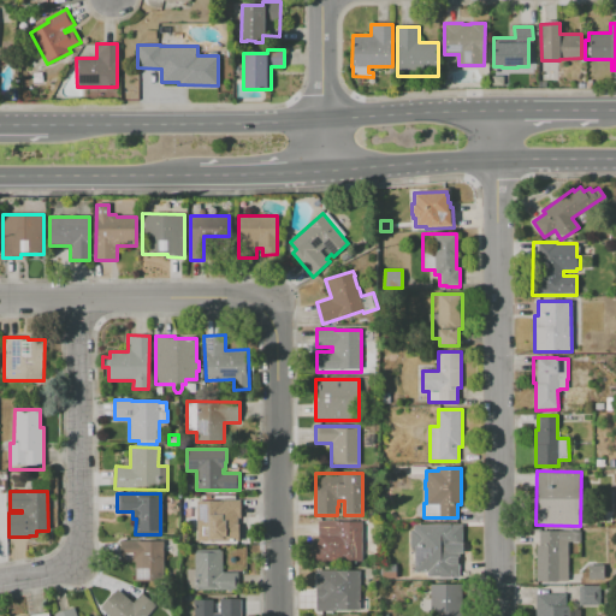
[(196,501),(223,501),(223,499),(241,499),(241,519),(238,519),(238,523),(238,542),(196,542),(196,501)]
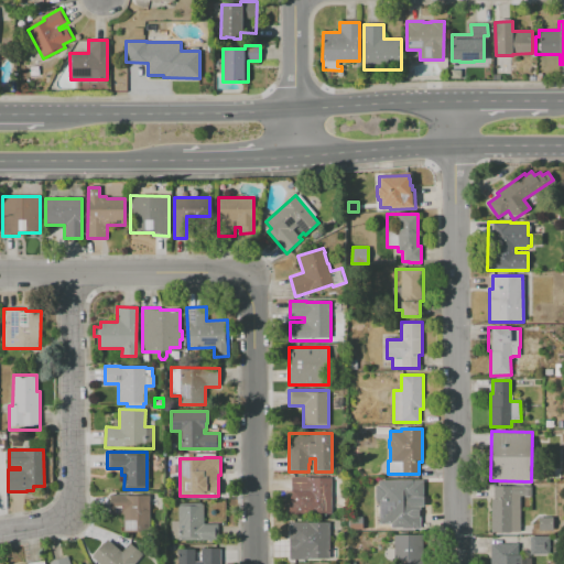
[(291,477),(332,477),(332,513),(304,513),(305,494),(291,494),(291,477)]
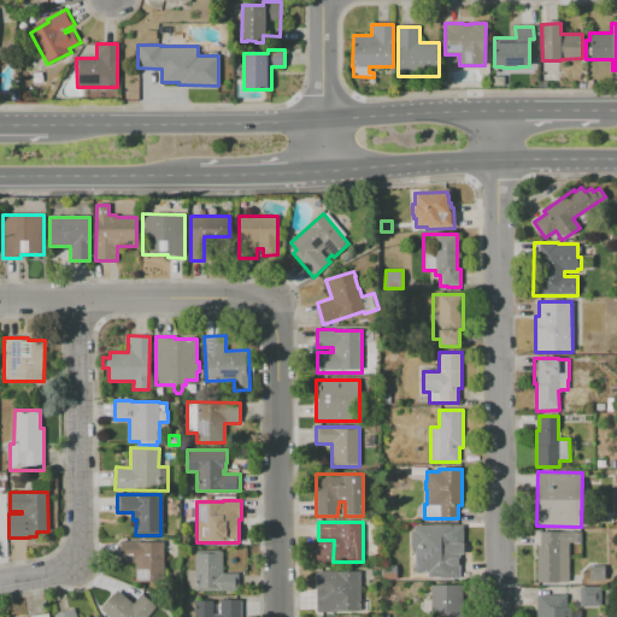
[(413,526),(463,524),(463,554),(459,554),(459,568),(459,571),(459,580),(439,580),(439,577),(427,577),(427,573),(415,573),(415,547),(410,547),(410,532),(413,532),(413,526)]
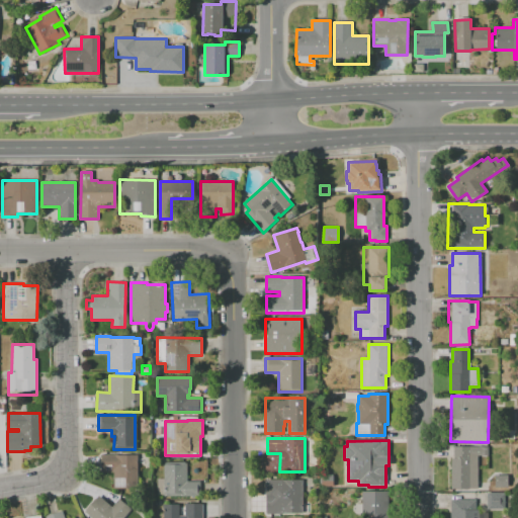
[(453,446),(487,446),(487,456),(478,456),(478,489),(450,489),(450,458),(453,458),(453,446)]
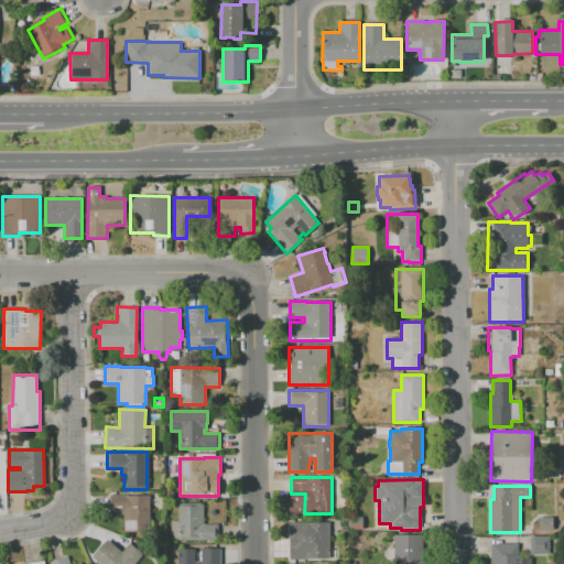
[(110,495),(148,496),(148,503),(150,503),(149,532),(123,532),(123,513),(110,513),(110,495)]
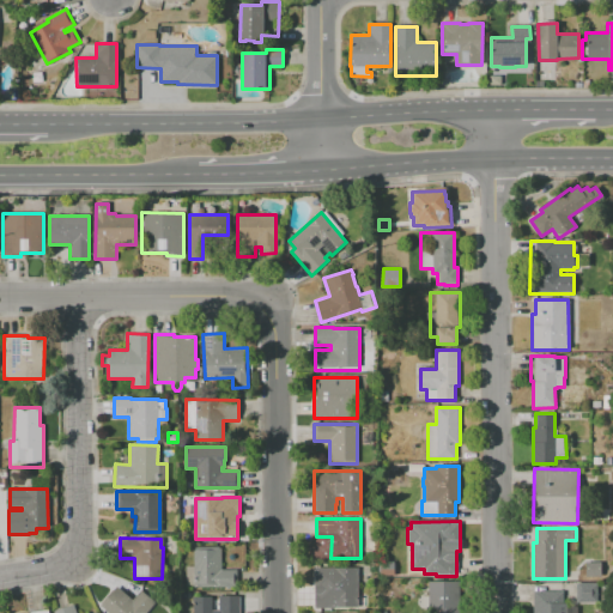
[(193,547),(219,547),(219,548),(220,547),(220,569),(237,569),(237,587),(193,588),(193,586),(184,587),(184,566),(193,565),(193,547)]
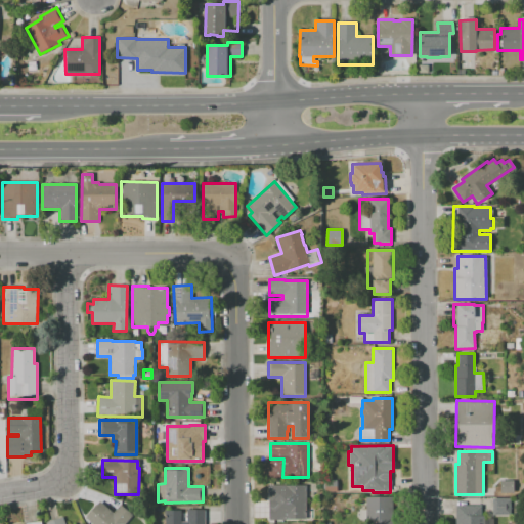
[(324,492),(324,491),(322,491),(322,480),(337,480),(337,492),(324,492)]
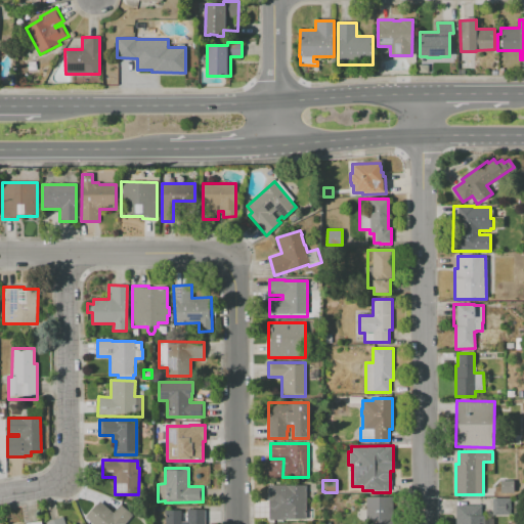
[(500,481),(513,481),(513,493),(500,493),(500,481)]
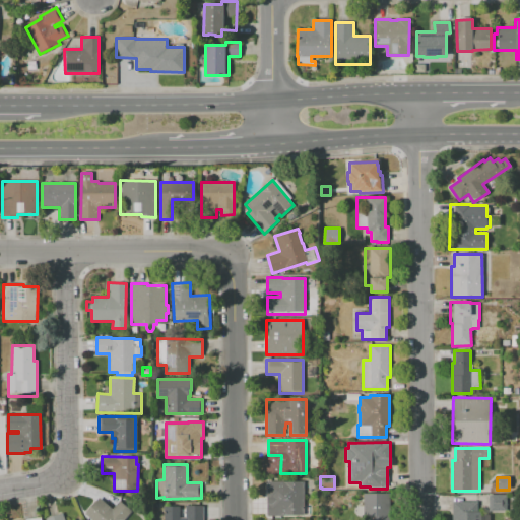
[(267,481),(303,482),(303,517),(266,516),(267,481)]
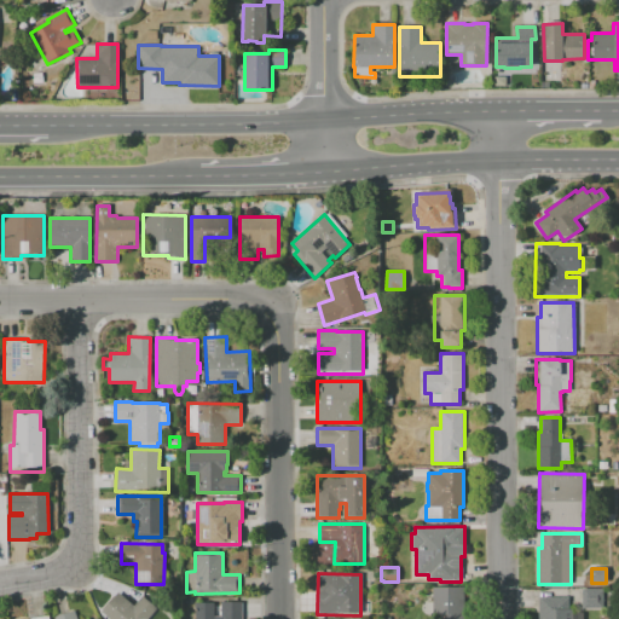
[(432,588),(463,586),(463,618),(437,618),(437,614),(432,614),(432,588)]
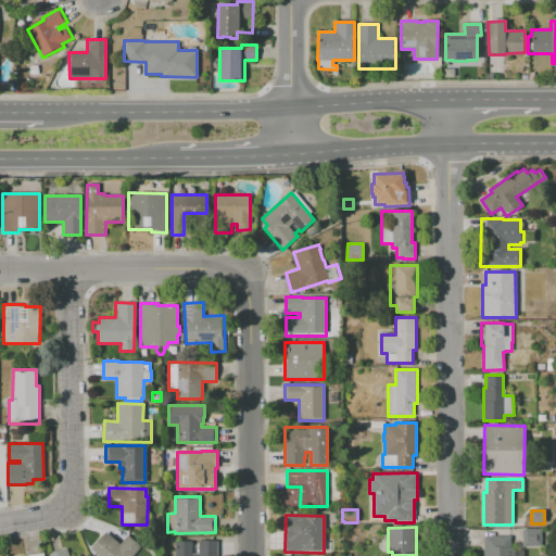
[(522,546),(523,529),(542,529),(542,546),(522,546)]
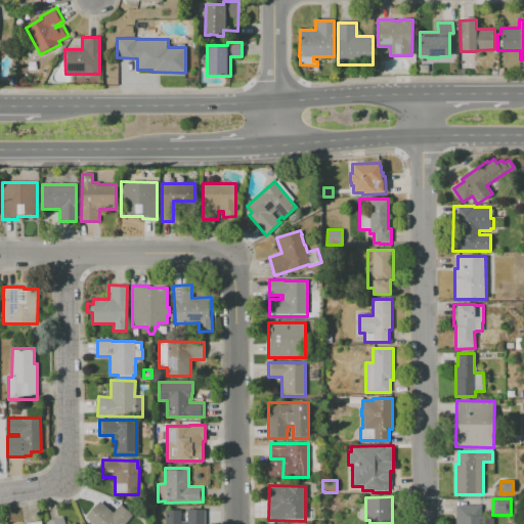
[(90,523),(84,518),(99,500),(113,513),(120,505),(132,515),(124,523),(90,523)]
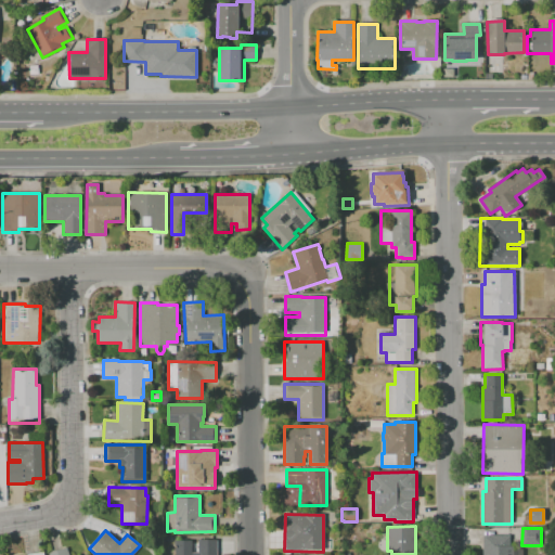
[(482,554),(482,536),(510,534),(510,546),(513,546),(513,550),(523,550),(523,554),(482,554)]
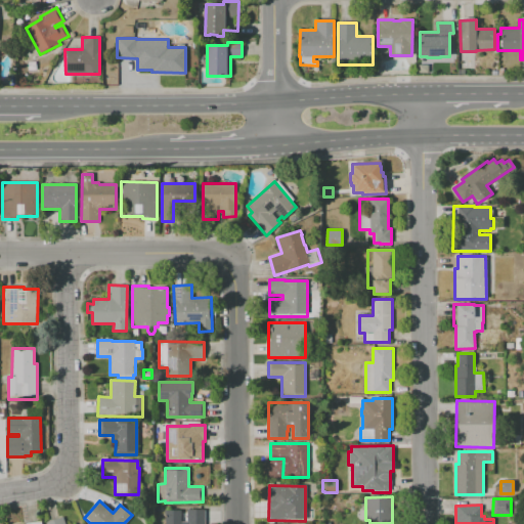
[(165,523),(165,510),(182,510),(182,506),(188,506),(188,509),(205,509),(205,523),(165,523)]
